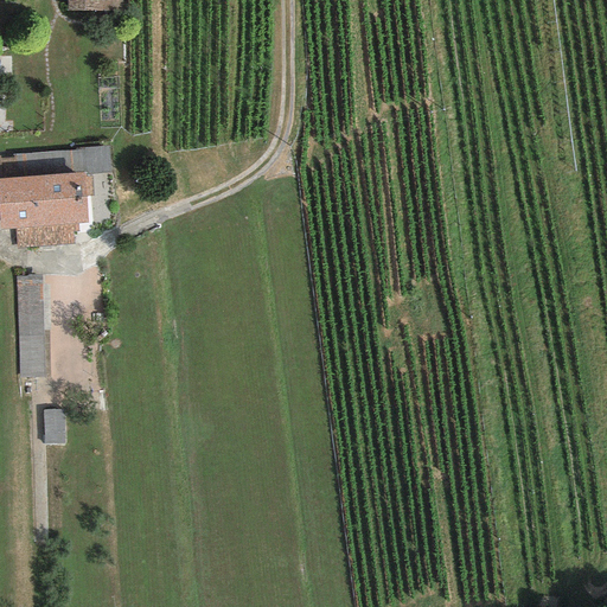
[(122,12),(121,0),(65,0),(66,11),(122,12)]
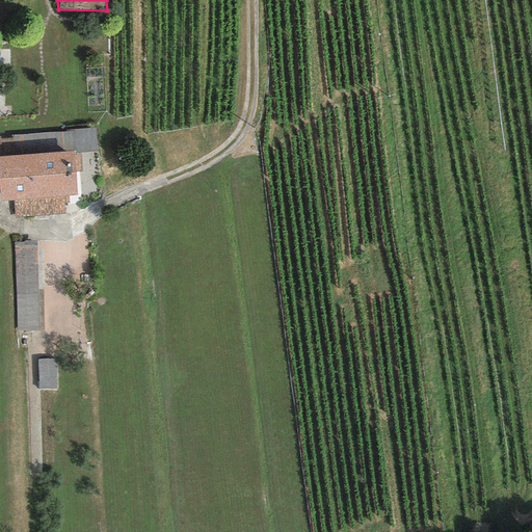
[(74,154),(97,152),(95,128),(0,136),(0,156),(73,152),(74,154)]
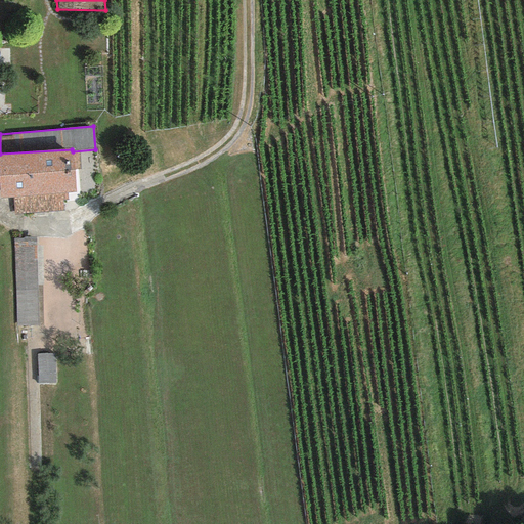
[(72,149),(0,154),(0,198),(12,198),(14,215),(62,211),(61,201),(68,200),(67,193),(76,193),(74,170),(73,153),(73,151),(72,149)]
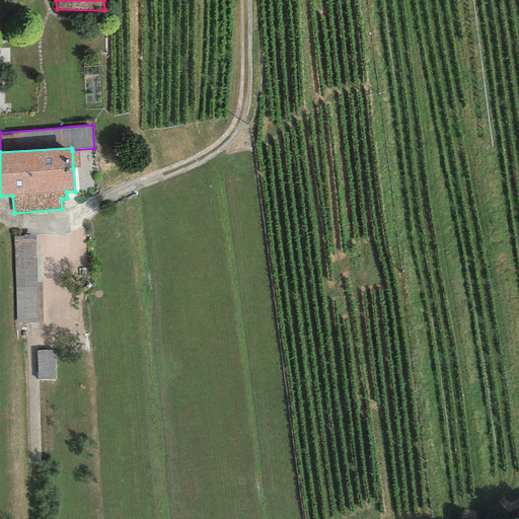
[(16,323),(38,323),(42,322),(42,244),(34,244),(34,235),(12,237),(16,323)]
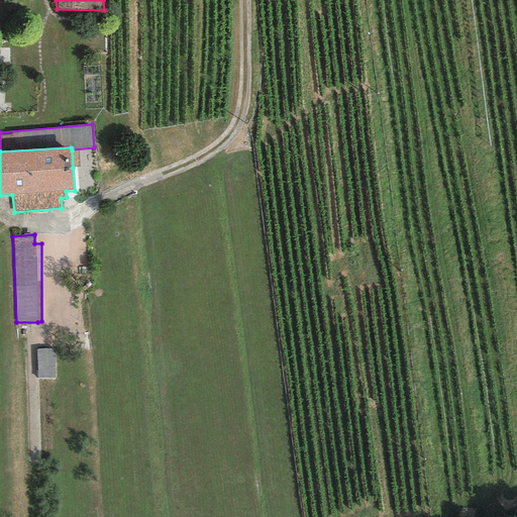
[(55,379),(55,349),(36,349),(36,379),(55,379)]
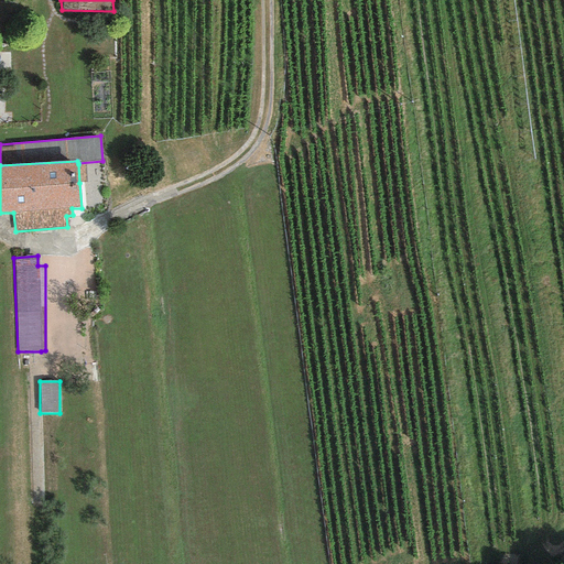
All buildings are outlined.
